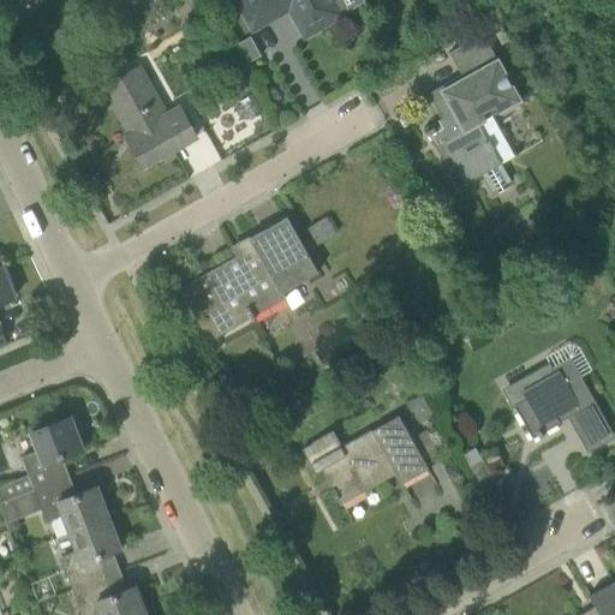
[(234,0),(252,30),(288,10),(304,37),(342,16),(333,0),(234,0)]
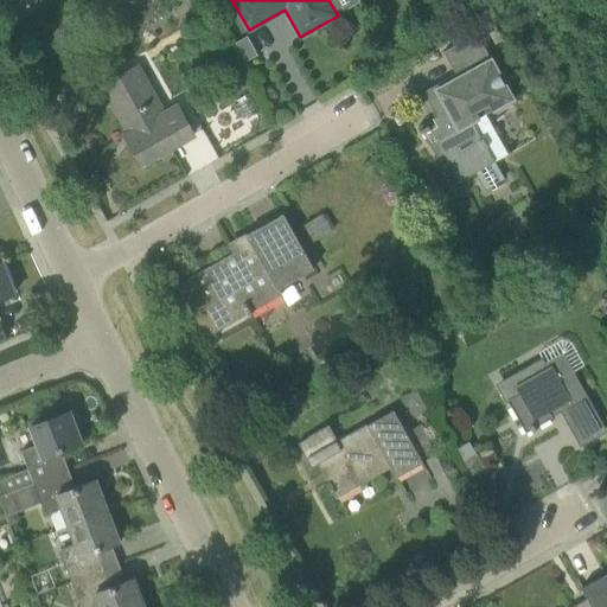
[(419,127),(430,147),(436,158),(442,155),(458,183),(475,172),(485,189),(490,186),(492,190),(503,184),(500,180),(503,179),(470,122),(511,100),(489,62),(490,59),(475,34),(442,52),(455,75),(422,93),(436,117),(419,127)]
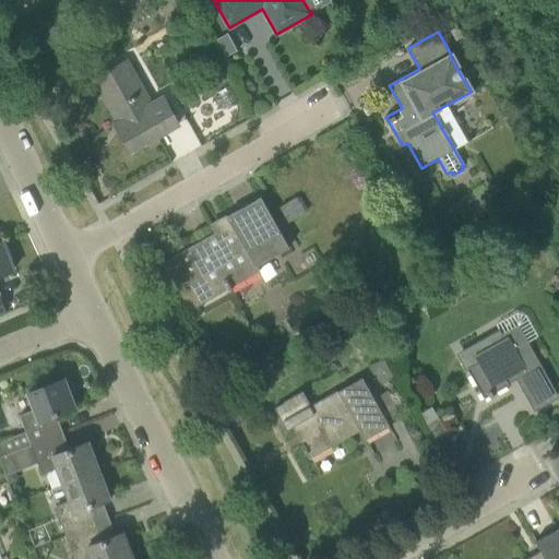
[(228,36),(218,40),(227,57),(237,51),(228,36)]
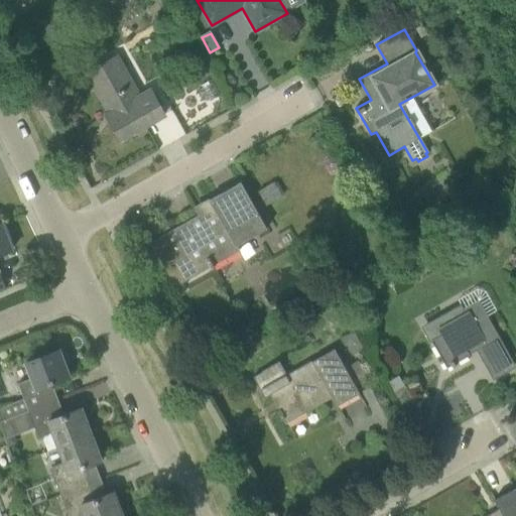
[(110,114),(106,116),(120,140),(163,115),(150,92),(138,99),(116,57),(87,74),(110,114)]
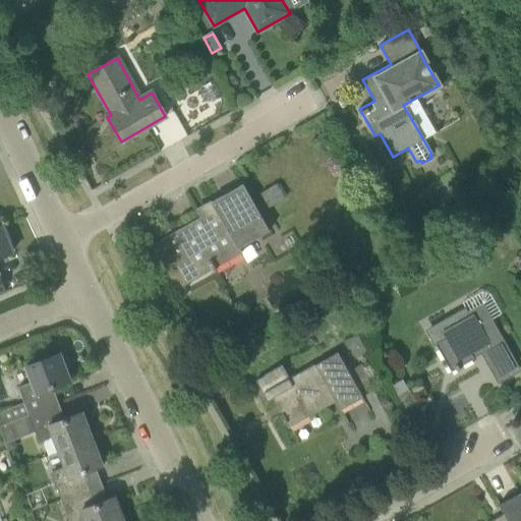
[(261,192),(269,208),(285,197),(277,183),(261,192)]
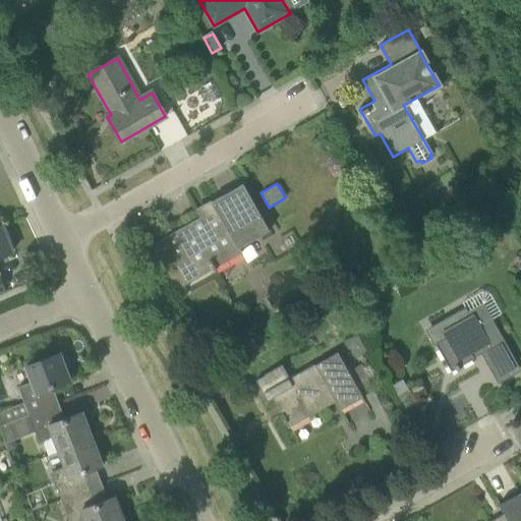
[(147,247),(172,292),(212,270),(213,272),(216,270),(215,268),(240,253),(238,248),(269,231),(242,184),(211,203),(215,210),(147,247)]
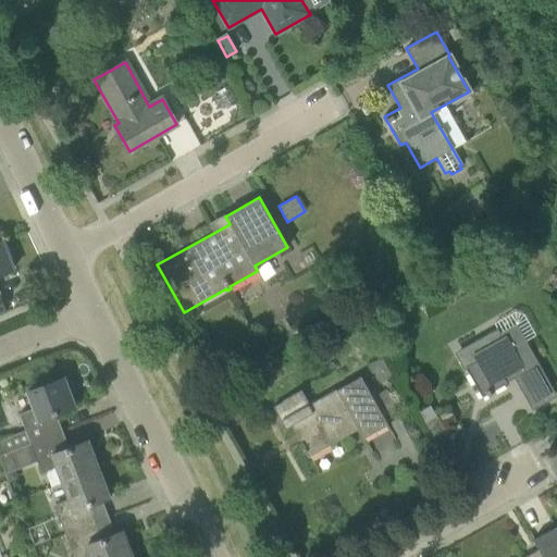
[(0,295),(0,294),(0,274),(13,270),(1,240),(0,240),(0,295)]
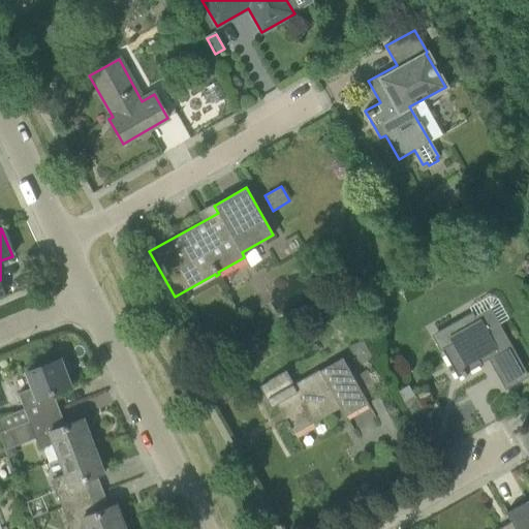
[(490,360),(506,386),(526,376),(489,310),(474,318),(471,312),(433,334),(458,378),(490,360)]
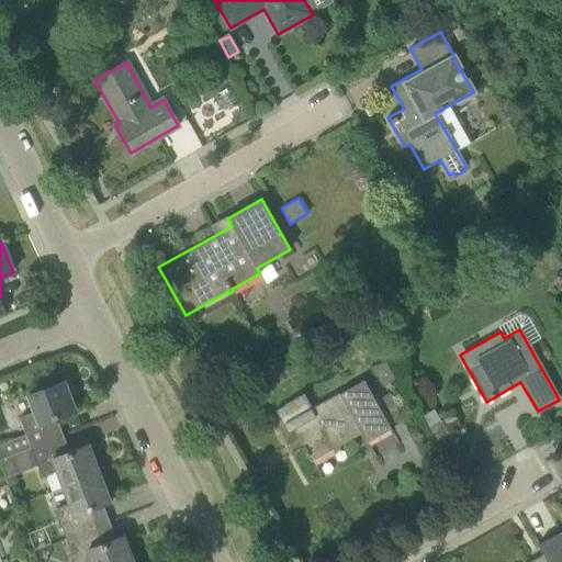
[(371,368),(382,386),(395,379),(385,360),(371,368)]
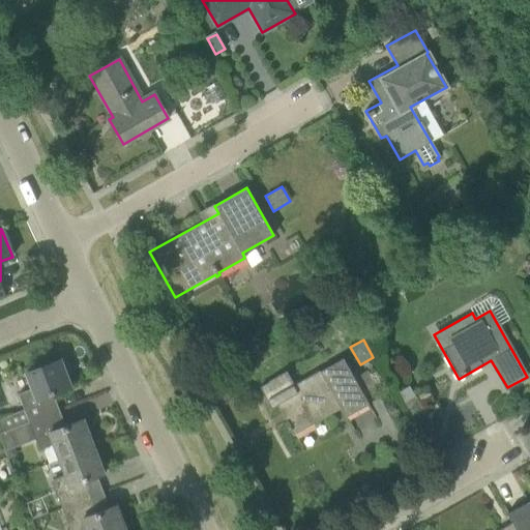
[(18,394),(28,422),(55,412),(49,395),(71,387),(60,359),(26,373),(32,389),(18,394)]
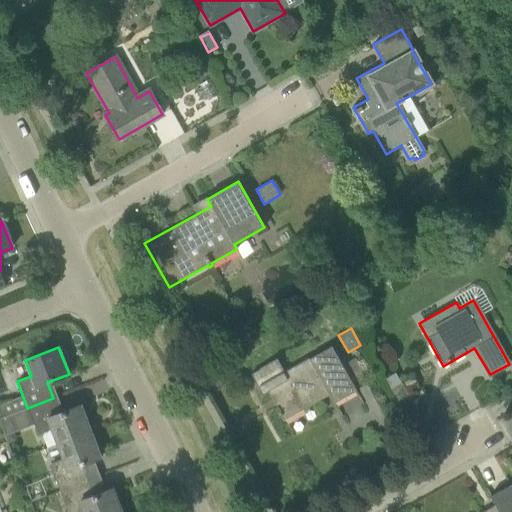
[(268,391),(281,415),(300,405),(302,409),(329,394),(334,404),(356,391),(332,348),(309,361),(308,359),(283,373),(276,360),(251,374),(262,394),(268,391)]
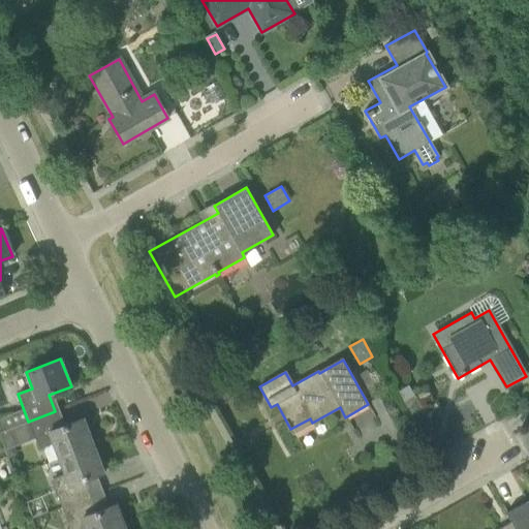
[(34,438),(38,449),(53,443),(59,459),(93,445),(84,418),(60,427),(55,411),(28,422),(0,432),(0,438),(4,449),(13,446),(34,438)]
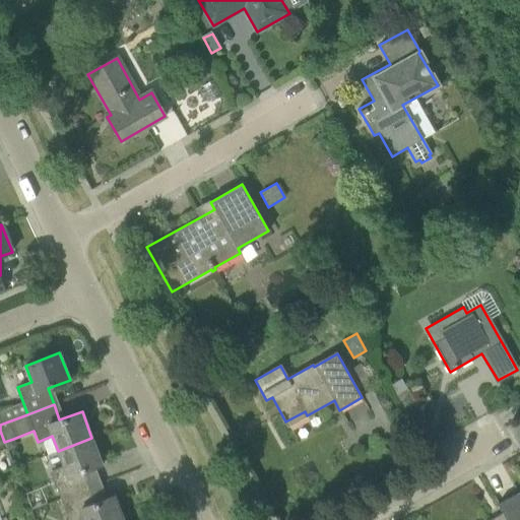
[(50,471),(60,499),(86,489),(80,473),(102,464),(91,438),(58,451),(64,466),(50,471)]
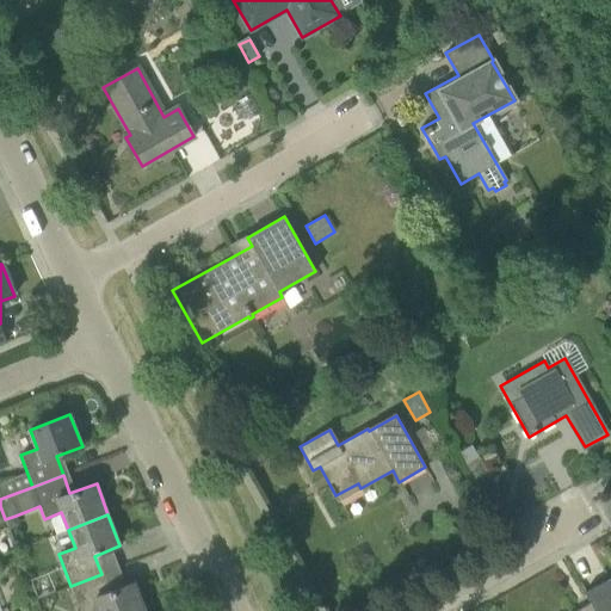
[(16,516),(5,519),(8,530),(16,526),(17,522),(16,516)]
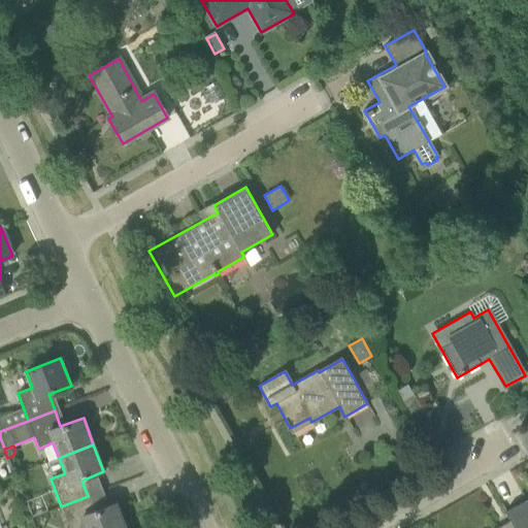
[(85,527),(86,527),(85,527),(125,527),(116,503),(94,513),(88,496),(61,506),(68,527),(85,527)]
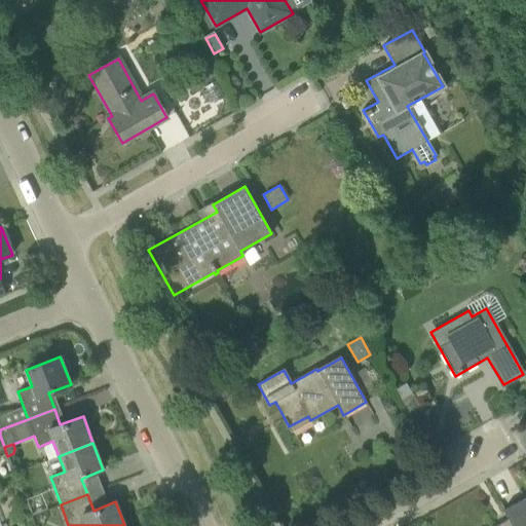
[(525,525),(525,500),(524,498),(502,510),(509,520),(496,525),(525,525)]
